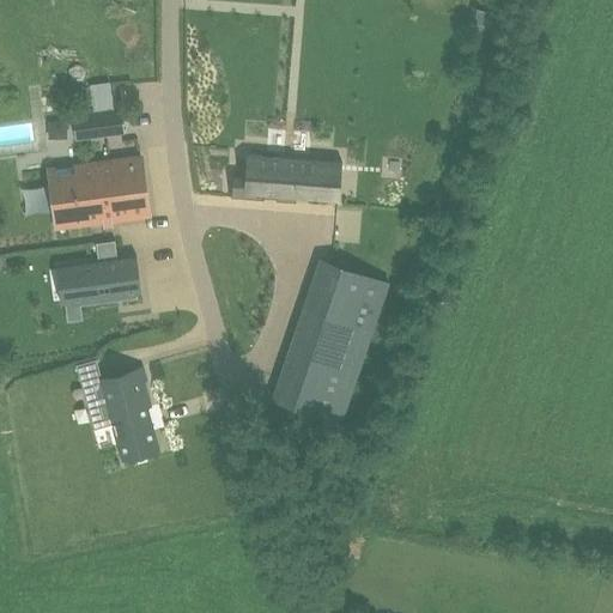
[(90,115),(92,137),(121,132),(119,110),(90,115)]
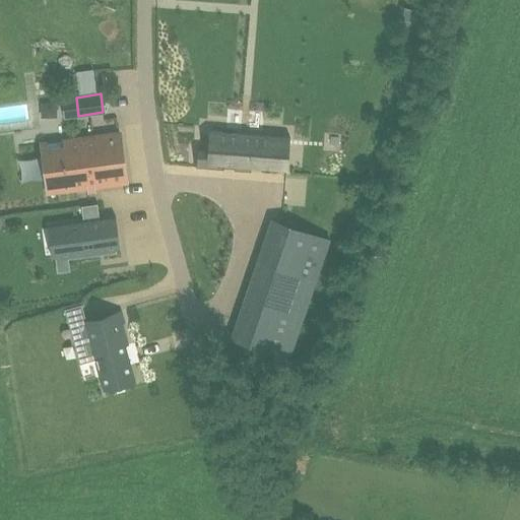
[(193,110),(190,145),(251,150),(250,163),(282,165),(287,105),(254,102),(253,114),(193,110)]
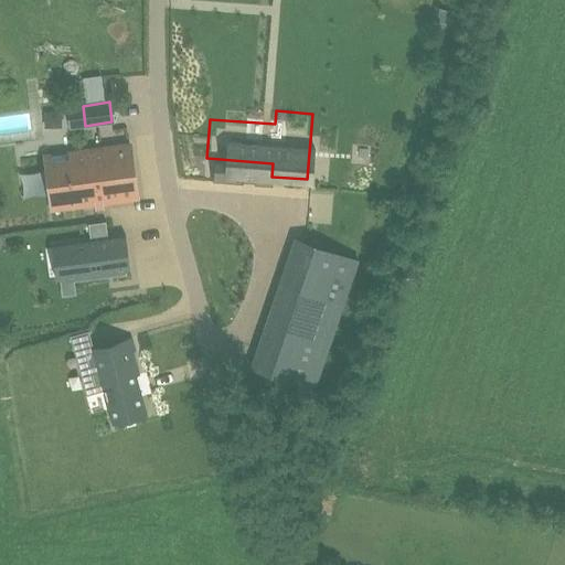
[(137,199),(129,145),(44,156),(52,211),(137,199)]
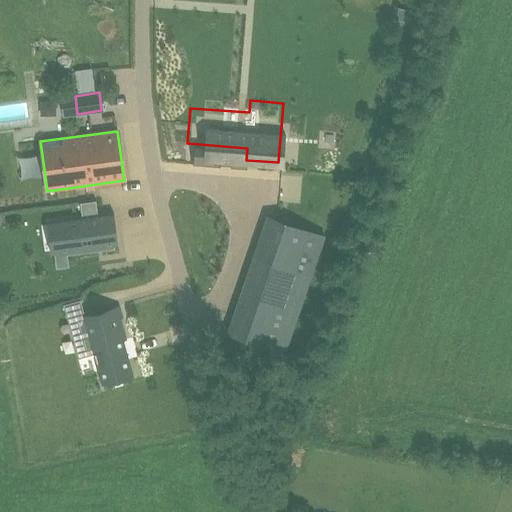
[(81,213),(97,211),(95,201),(79,203),(81,213)]
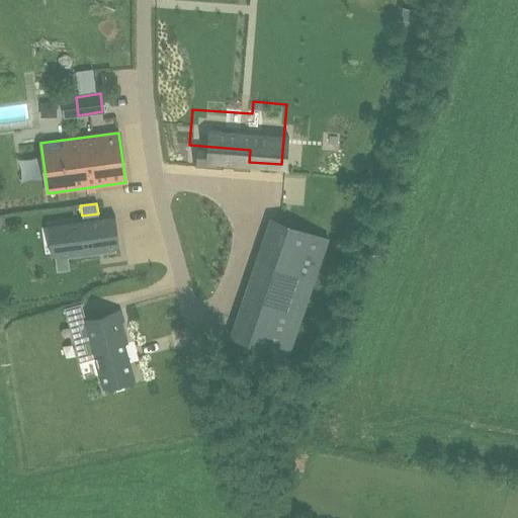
[(119,248),(114,217),(47,226),(47,228),(51,228),(54,255),(51,255),(51,257),(119,248)]
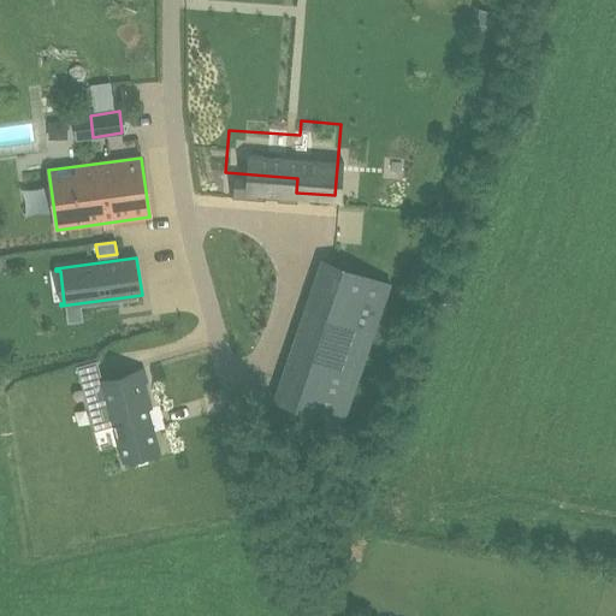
[(321,260),(306,307),(375,331),(392,284),(321,260)]
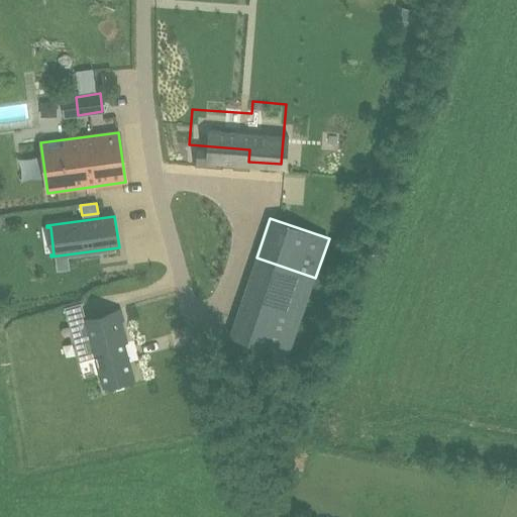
[(84,314),(81,303),(64,308),(67,318),(84,314)]
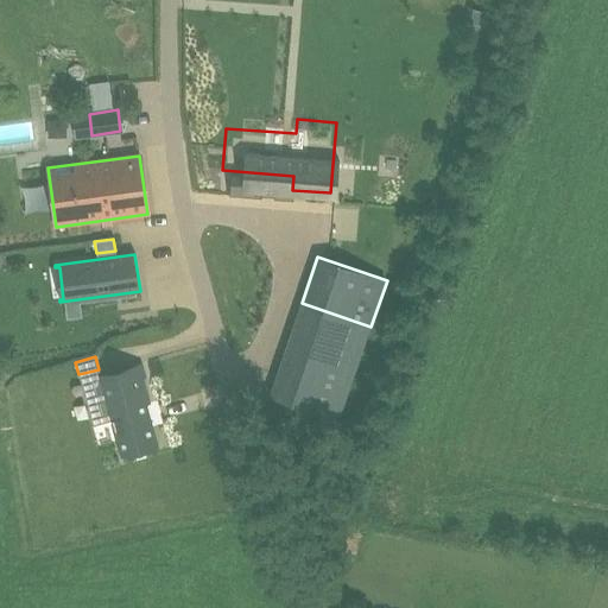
[(146,379),(141,362),(97,375),(120,457),(158,448),(147,405),(151,404),(144,379),(146,379)]
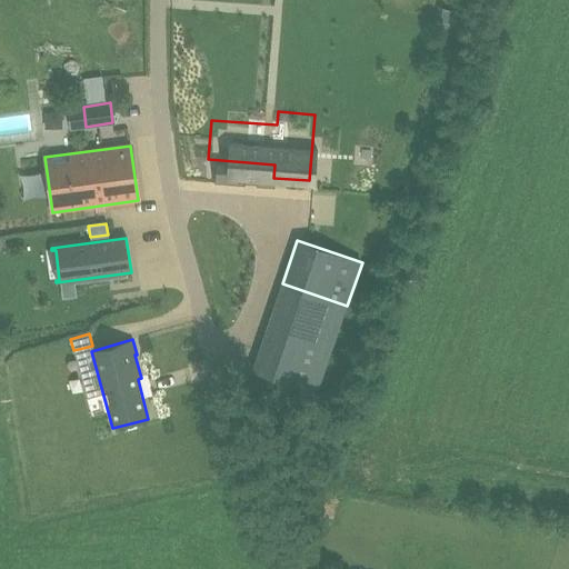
[(261,347),(252,372),(303,390),(317,395),(320,385),(326,369),(261,347)]
